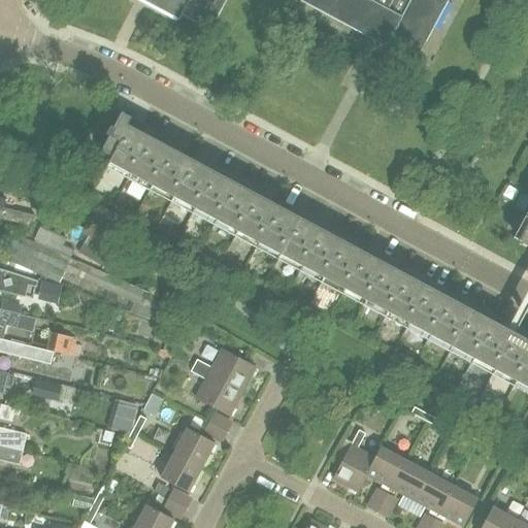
[(178,21),(182,17),(210,31),(227,0),(139,0),(141,1),(147,4),(178,21)]
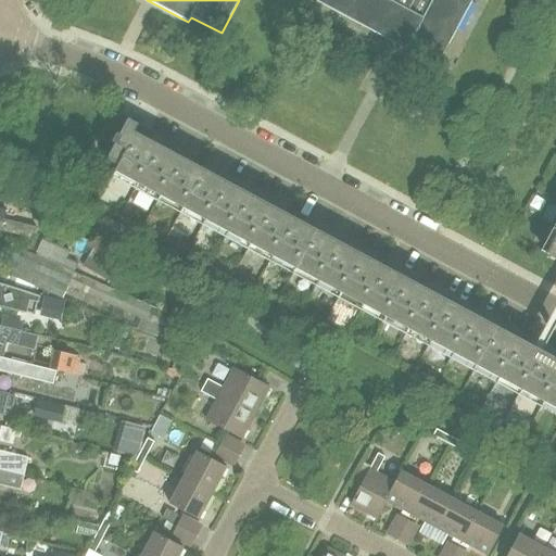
[(472,0),(325,0),(440,62),(472,0)]
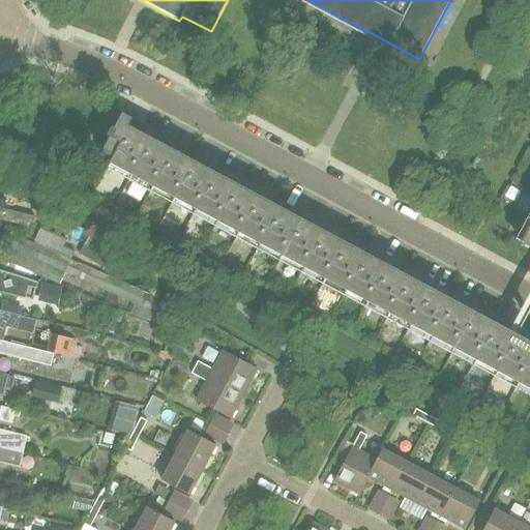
[(108,107),(87,145),(111,157),(113,158),(110,164),(529,389),(529,342),(138,131),(128,126),(131,119),(111,108),(108,107)]
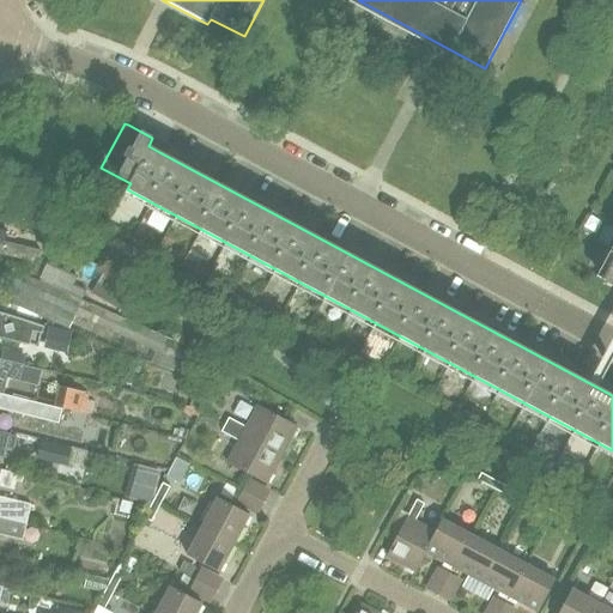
[(59,207),(36,194),(24,213),(47,226),(59,207)]
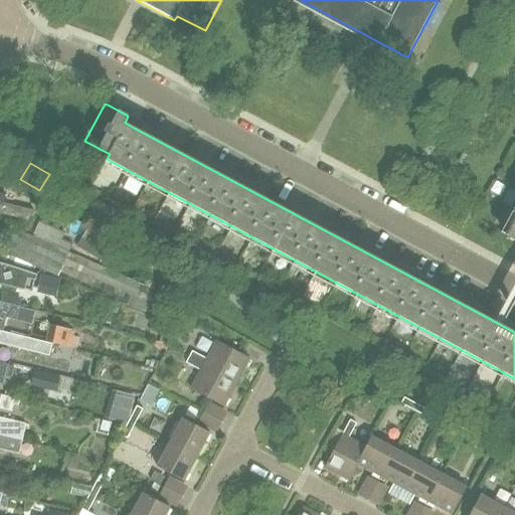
[(0,212),(32,221),(34,211),(2,203),(4,193),(0,191),(0,212)]
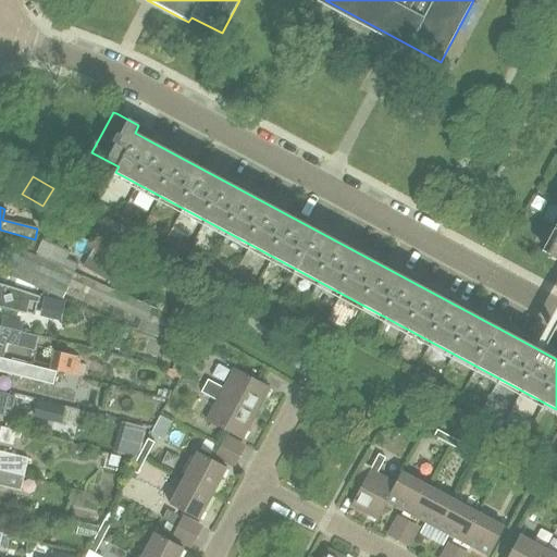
[(556,235),(546,256),(556,260),(556,235)]
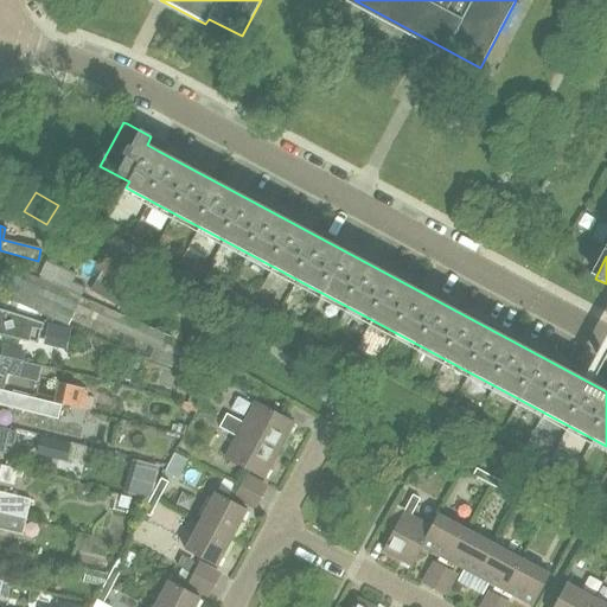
[(49,261),(42,276),(82,295),(84,289),(72,283),(77,274),(49,261)]
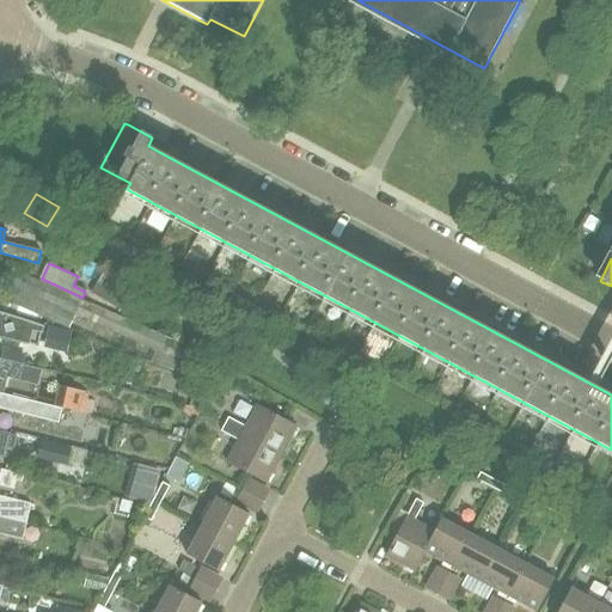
[(129,283),(104,269),(90,294),(115,308),(129,283)]
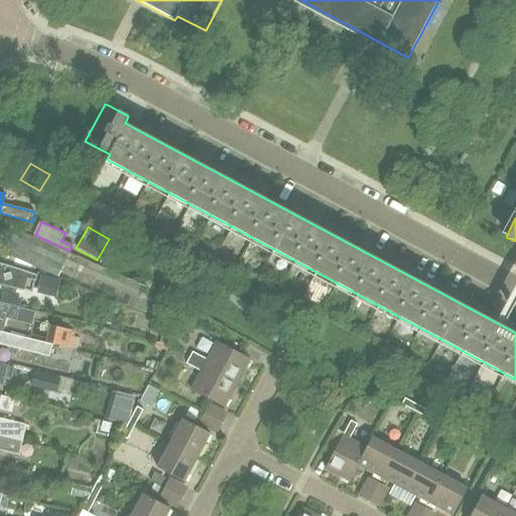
[(180,303),(70,254),(63,266),(131,296),(135,298),(132,307),(175,323),(180,303)]
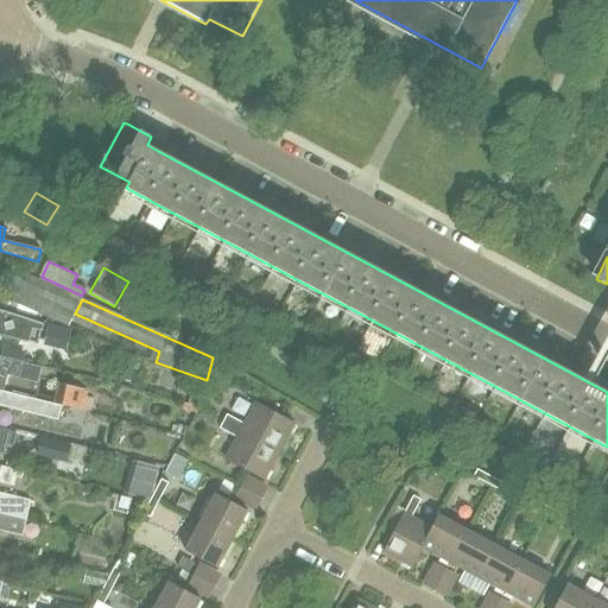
[(0,335),(31,342),(37,321),(11,315),(11,317),(0,314),(0,335)]
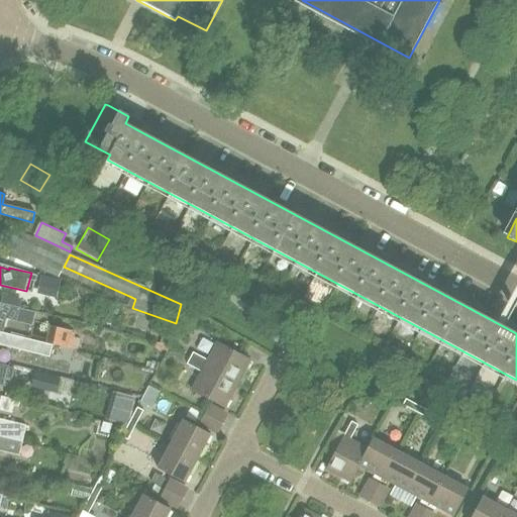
[(0,332),(3,333),(6,319),(16,322),(20,308),(0,303),(0,332)]
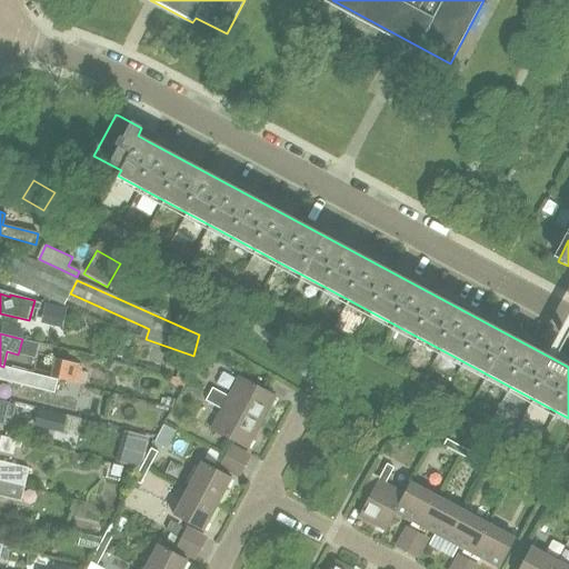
[(58,361),(53,378),(85,386),(87,372),(79,370),(80,367),(58,361)]
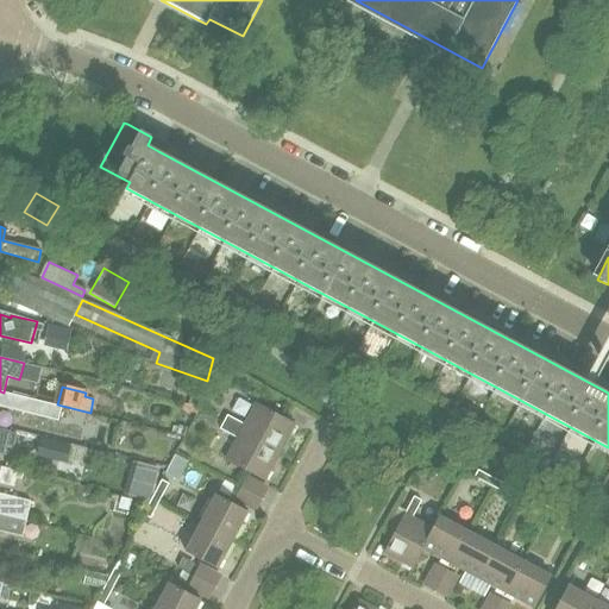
[(203,393),(193,389),(188,402),(199,406),(203,393)]
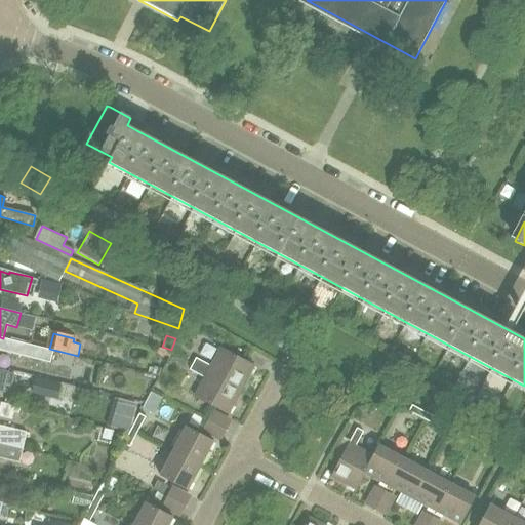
[(0,350),(50,363),(53,351),(3,338),(0,337),(0,350)]
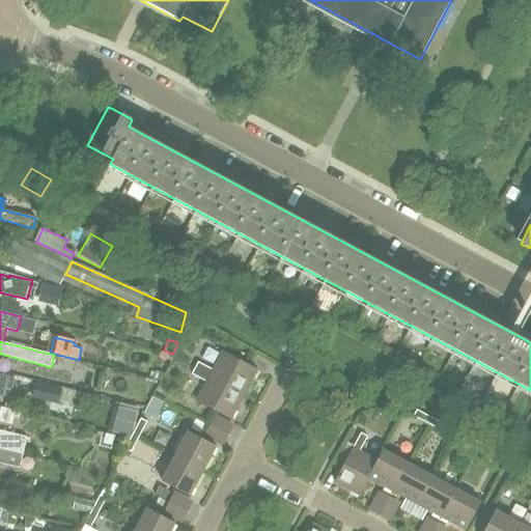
[(195,368),(244,394),(257,369),(223,352),(214,370),(198,362),(195,368)]
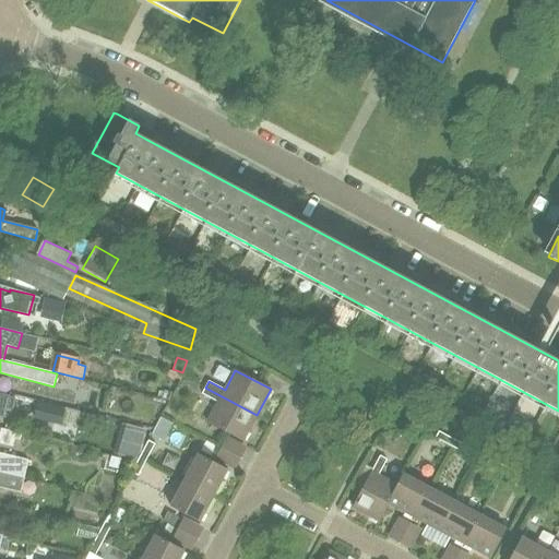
[(242,441),(257,415),(205,388),(202,394),(217,403),(207,423),(242,441)]
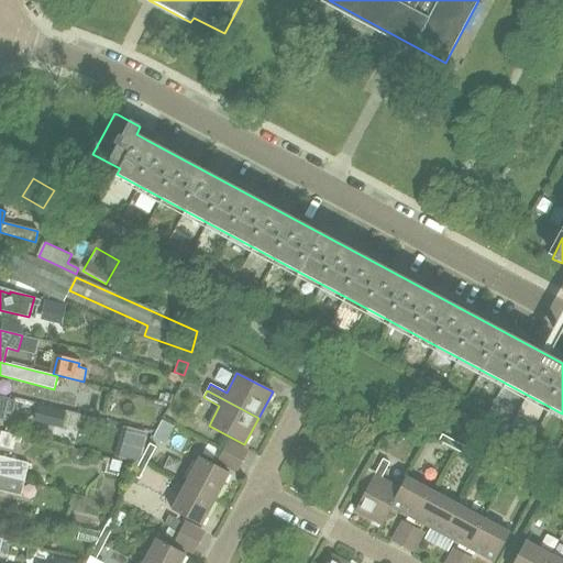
[(172,405),(174,397),(165,395),(163,403),(172,405)]
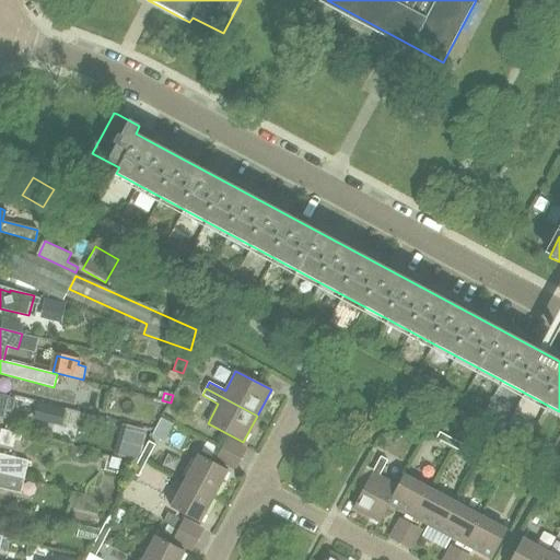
[(0,394),(0,418),(4,419),(10,397),(0,394)]
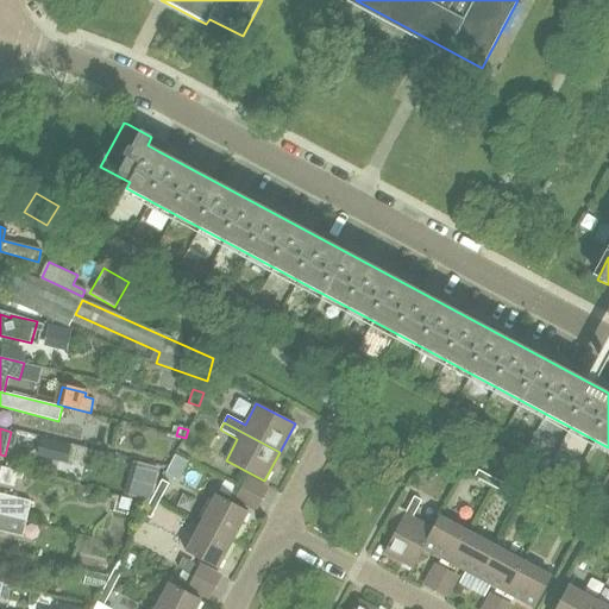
[(70,449),(43,441),(39,456),(67,462),(70,449)]
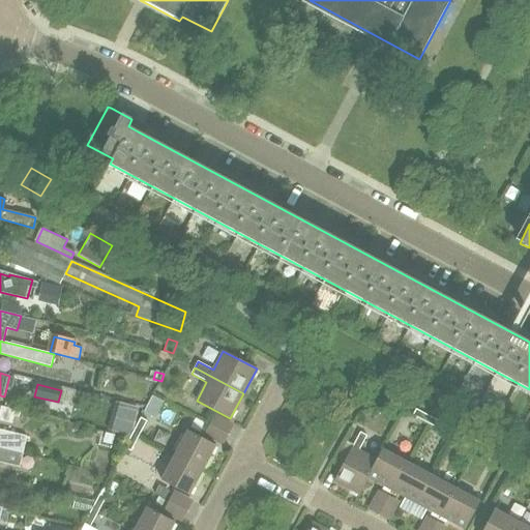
[(152,398),(144,412),(154,417),(163,403),(152,398)]
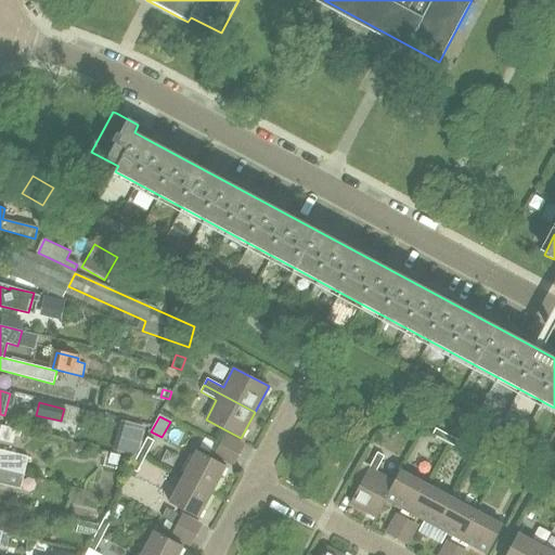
[(143,430),(120,425),(113,450),(136,456),(143,430)]
